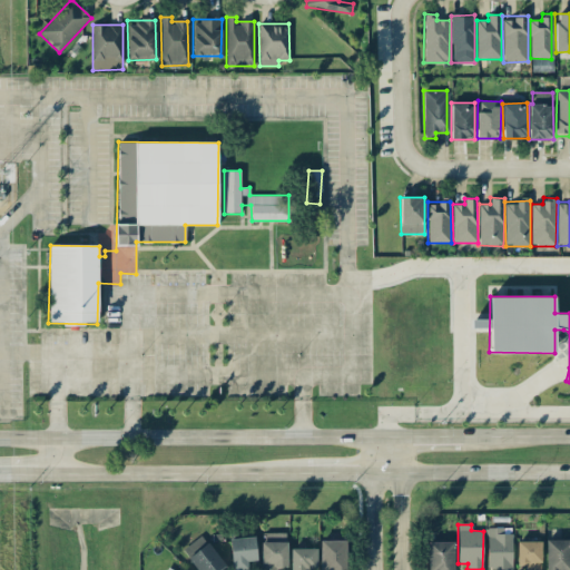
[(488,568),(498,568),(497,569),(511,569),(511,528),(487,528),(488,568)]
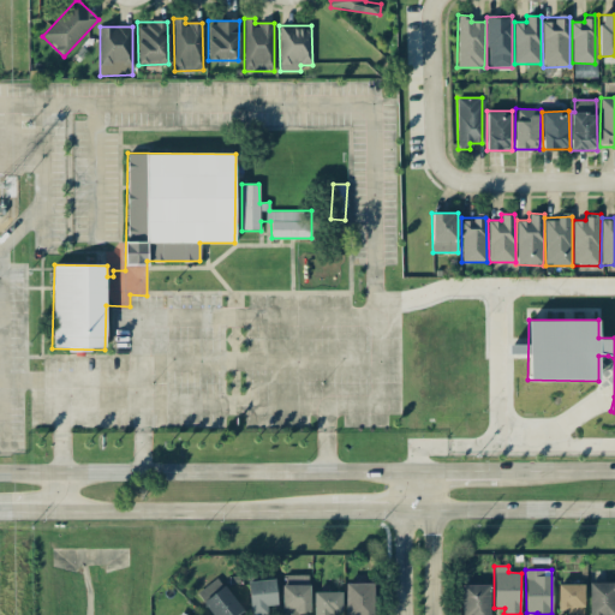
[(309,575),(282,574),(281,614),(299,614),(300,614),(309,614),(309,575)]
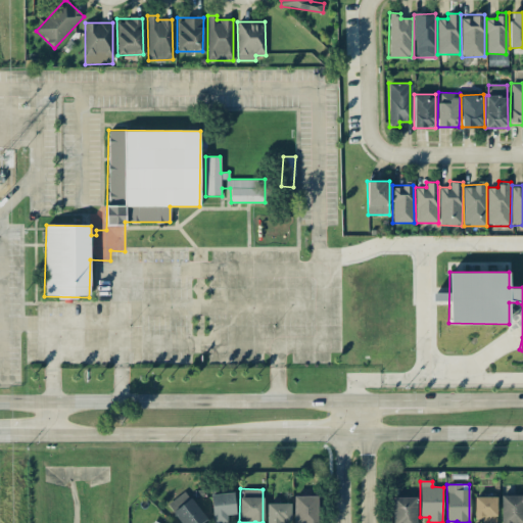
[(226,515),(234,515),(234,493),(210,493),(211,522),(227,522),(226,515)]
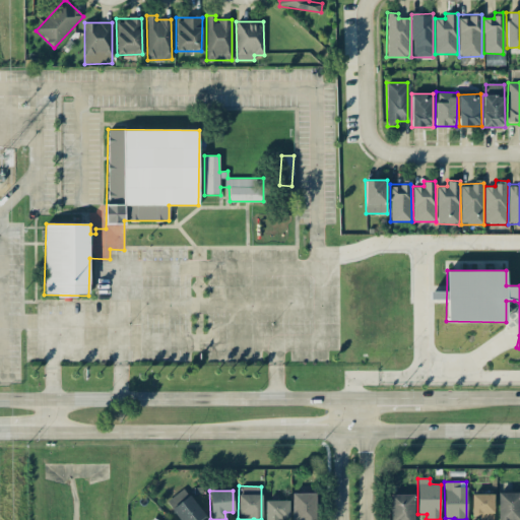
[(519,519),(519,492),(497,493),(497,519),(519,519)]
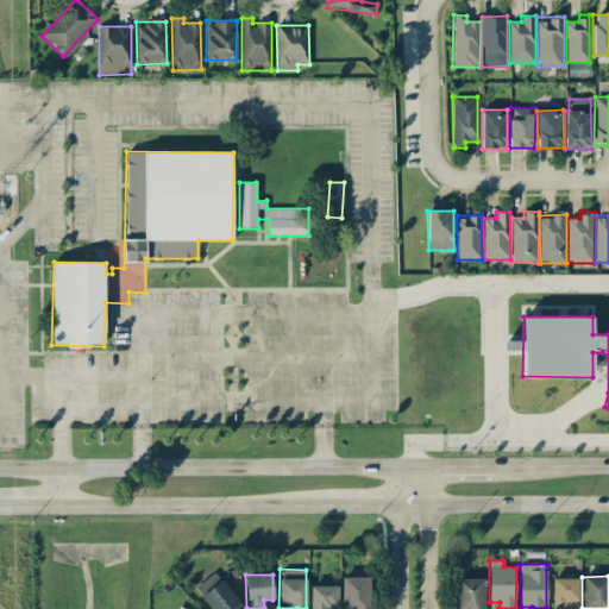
[(341,577),(341,608),(369,608),(369,577),(341,577)]
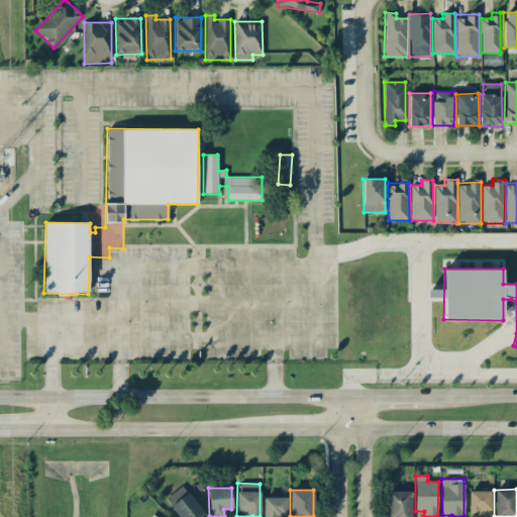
[(469,512),(477,512),(476,516),(491,516),(491,491),(469,491),(469,512)]
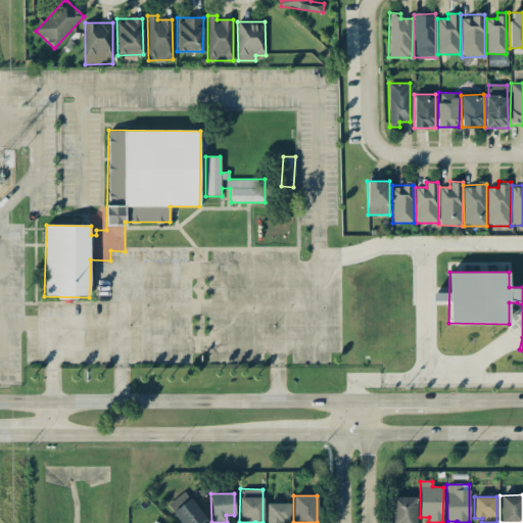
[(202,522),(206,520),(190,497),(172,511),(180,522),(202,522)]
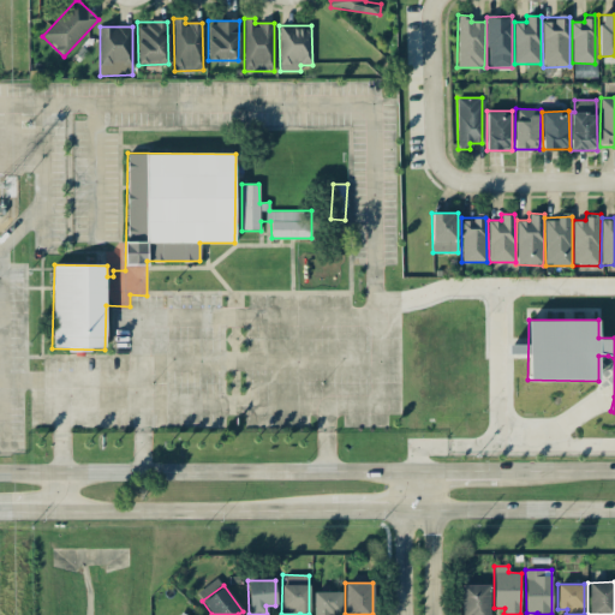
[(489,614),(489,585),(461,585),(461,614),(489,614)]
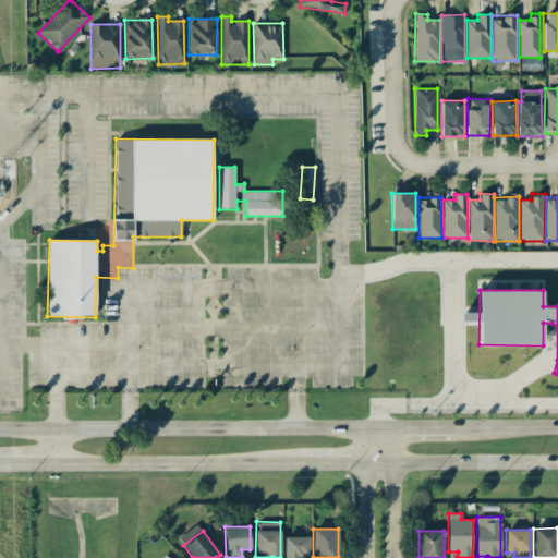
[(310,536),(283,537),(283,557),(301,557),(302,557),(310,557),(310,536)]
